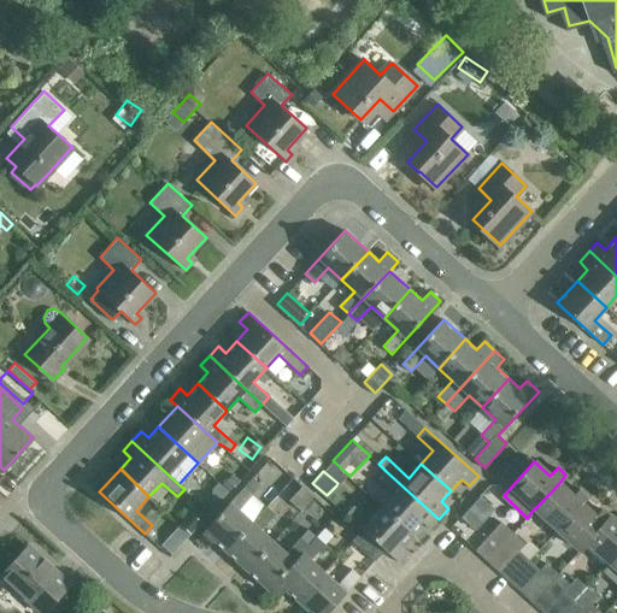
[(394,493),(382,507),(411,534),(422,522),(429,529),(439,519),(386,471),(378,478),(394,493)]
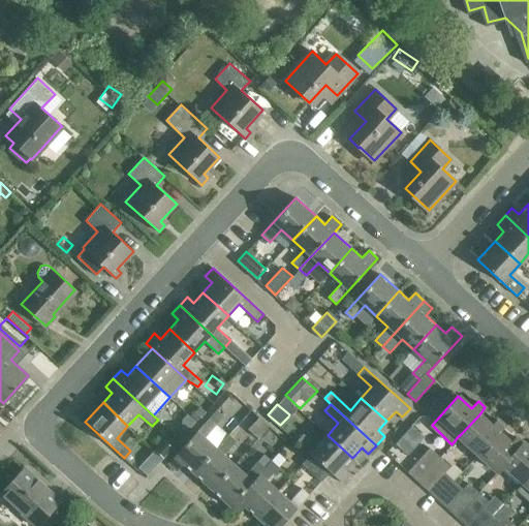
[(459,436),(477,453),(497,432),(504,425),(497,419),(491,425),(479,414),(459,436)]
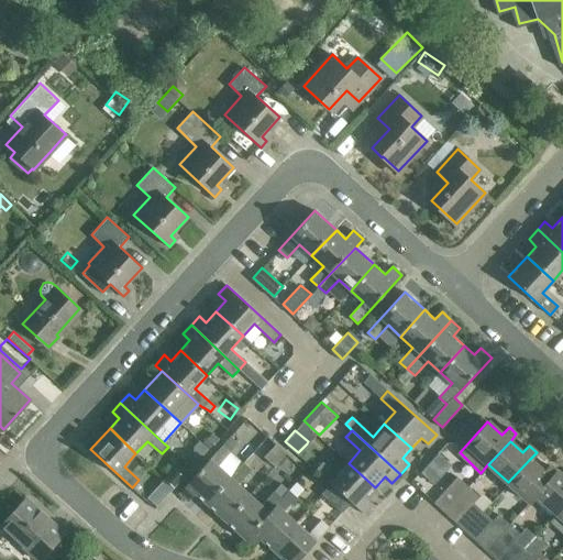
[(275,442),(264,456),(274,464),(286,452),(275,442)]
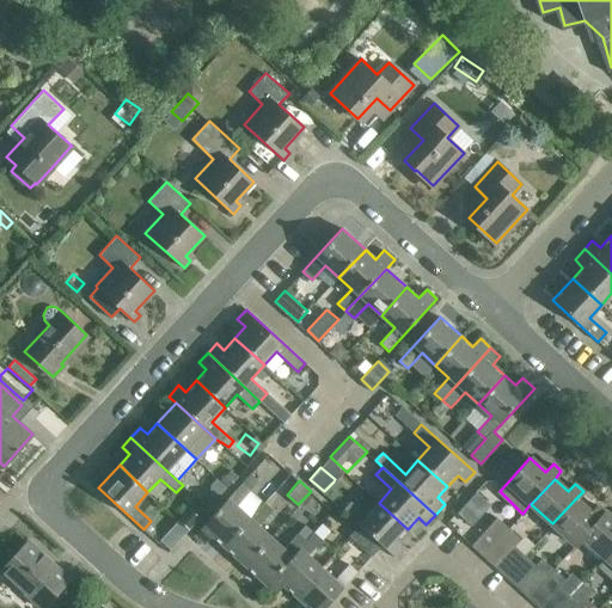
[(213,536),(225,547),(251,517),(250,517),(264,502),(251,490),(243,483),(195,535),(206,545),(213,536)]
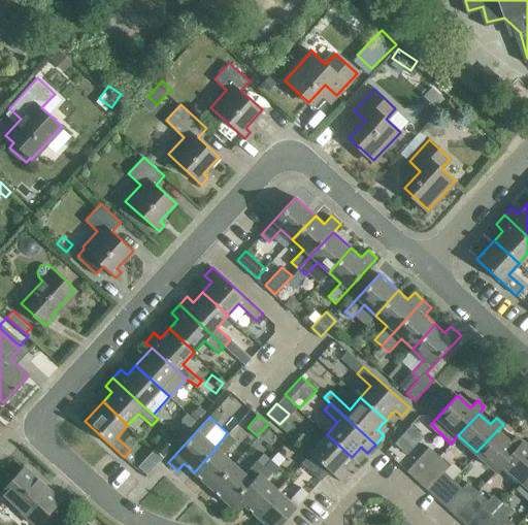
[(496,469),(502,463),(522,441),(515,434),(507,441),(496,431),(476,452),(496,469)]
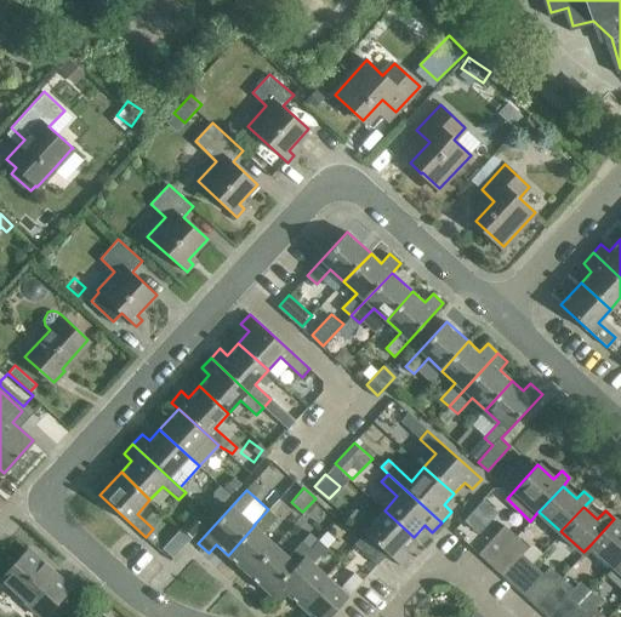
[(228,555),(250,575),(275,546),(262,533),(277,518),(268,509),(254,525),(255,525),(228,555)]
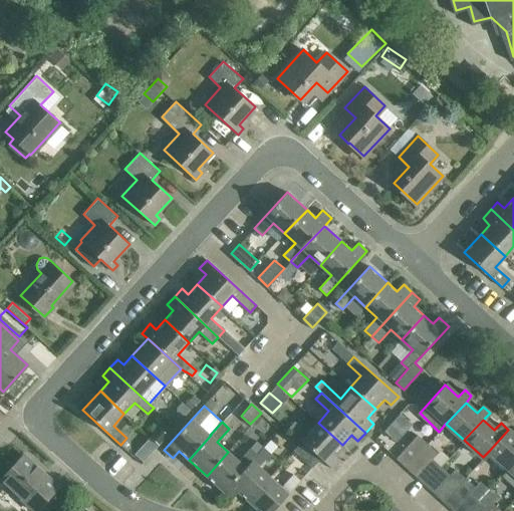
[(302,441),(320,458),(332,469),(340,460),(334,455),(342,445),(318,423),(308,434),(295,422),(288,429),(302,441)]
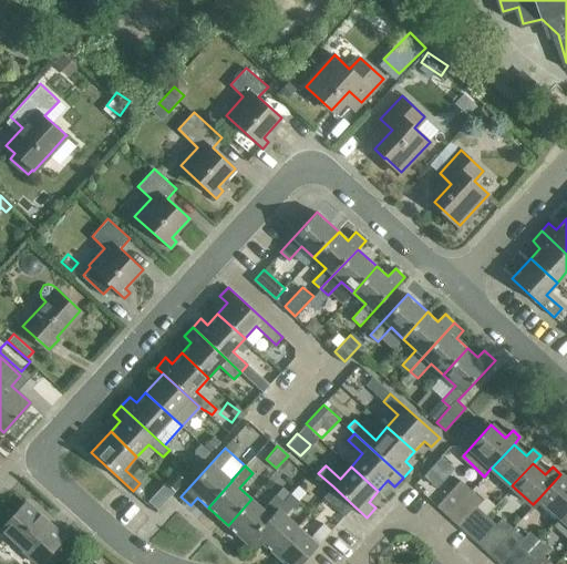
[(539,498),(560,515),(566,508),(566,479),(560,474),(539,498)]
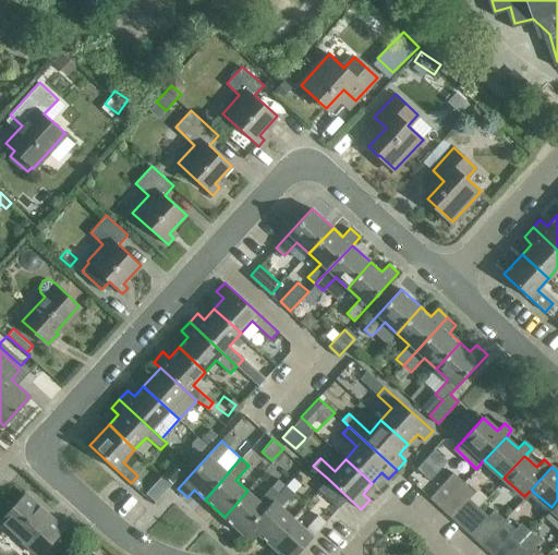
[(148,489),(160,501),(178,482),(166,471),(148,489)]
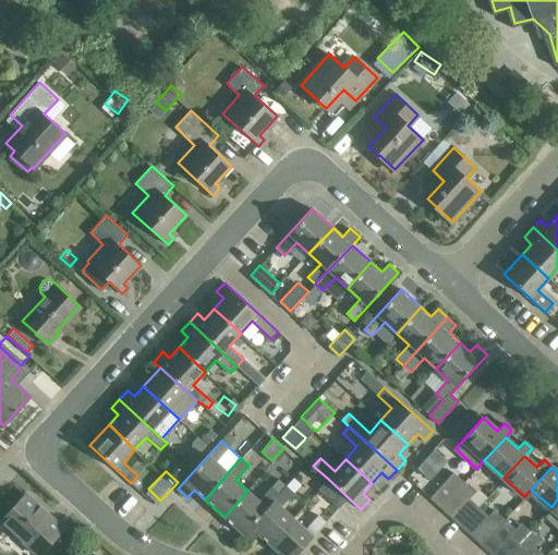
[(429,497),(440,507),(464,481),(453,471),(429,497)]
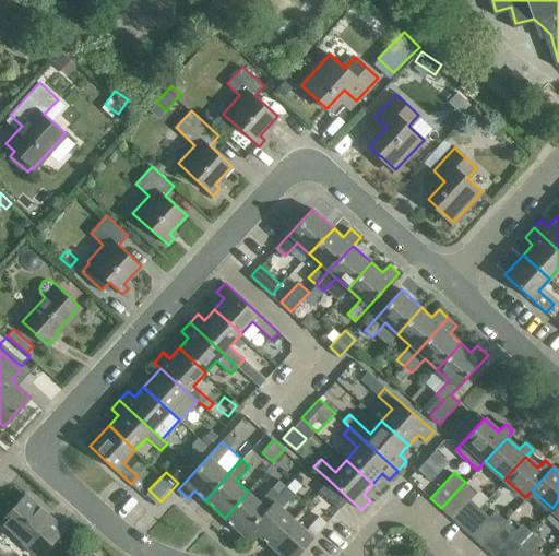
[(340,509),(348,498),(329,480),(319,491),(340,509)]
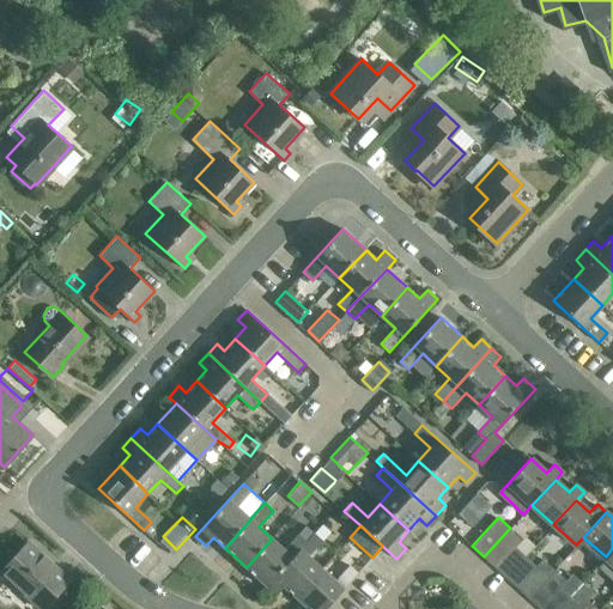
[(484,556),(496,567),(515,546),(522,540),(510,528),(484,556)]
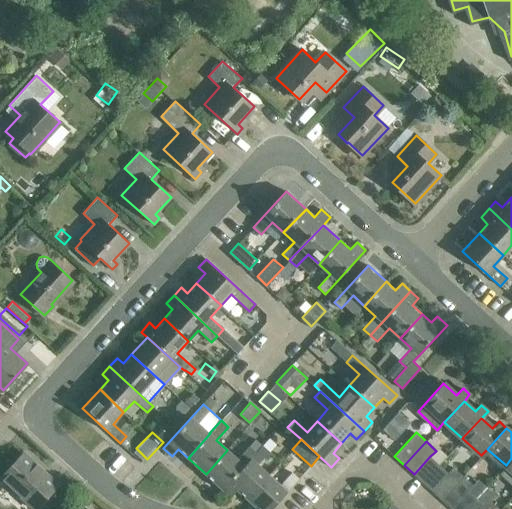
[(206,474),(224,490),(257,453),(250,446),(238,459),(227,450),(206,474)]
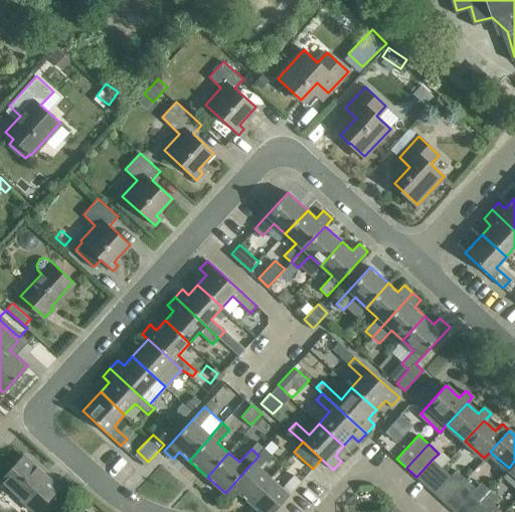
[(239,493),(249,502),(271,478),(260,468),(272,455),(265,449),(259,456),(225,493),(233,500),(239,493)]
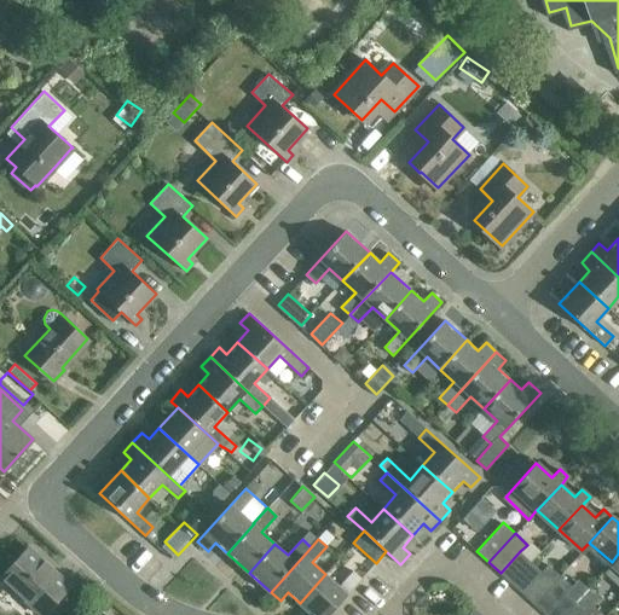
[(1,576),(42,614),(70,584),(29,546),(1,576)]
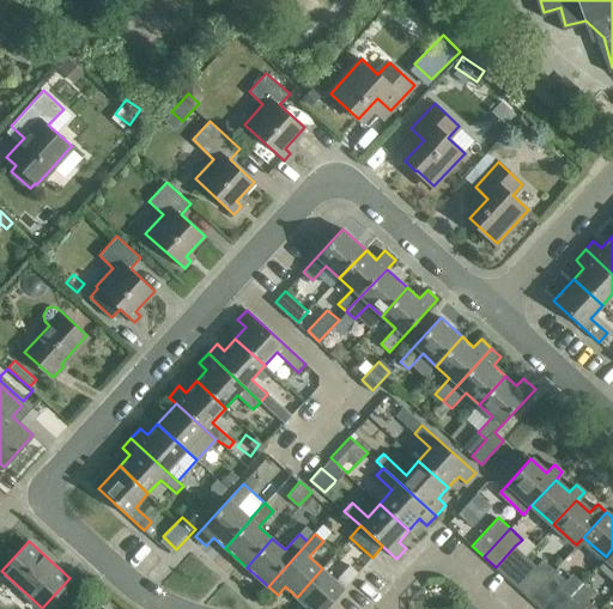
[(496,567),(507,577),(526,555),(515,546),(496,567)]
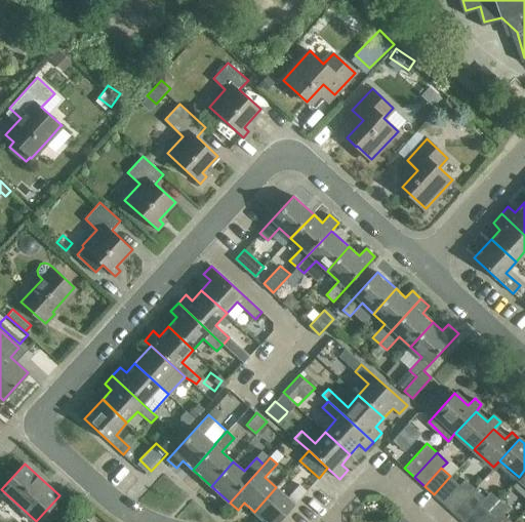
[(513,484),(524,494),(524,470),(519,477),(513,484)]
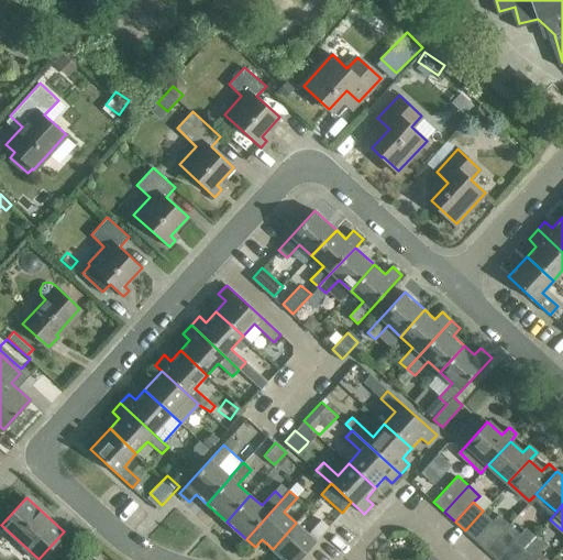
[(465,530),(475,539),(493,519),(483,511),(465,530)]
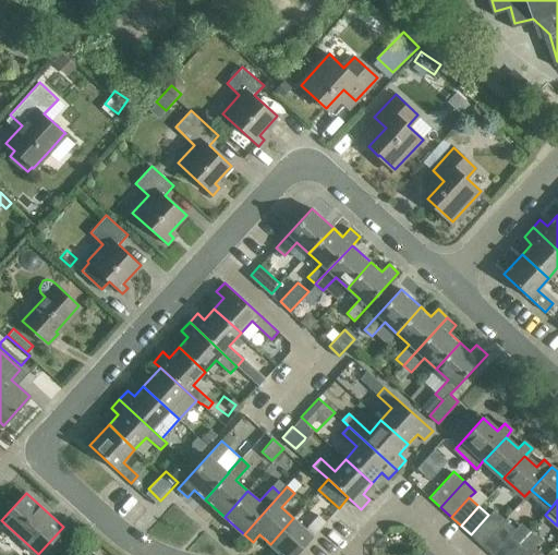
[(471,534),(481,544),(505,518),(494,508),(488,515),(471,534)]
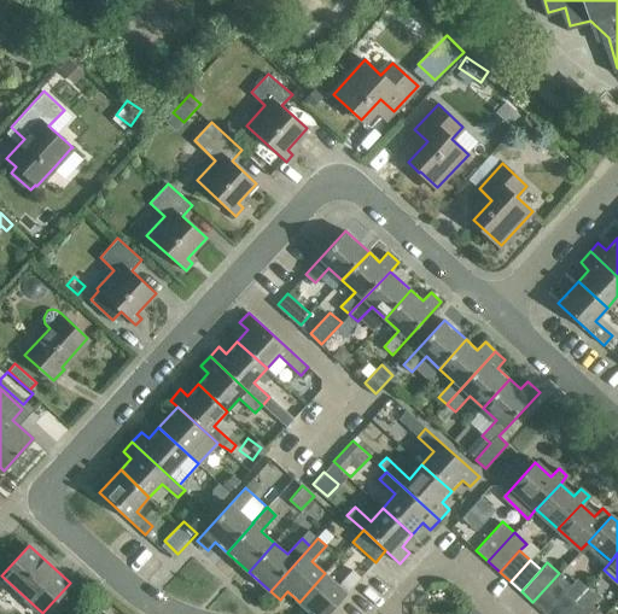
[(325,573),(299,602),(313,613),(327,613),(361,577),(353,569),(338,585),(325,573)]
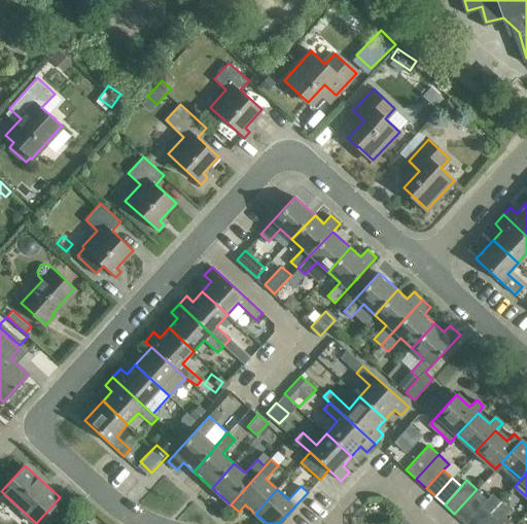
[(454,514),(464,523),(481,504),(487,498),(477,489),(454,514)]
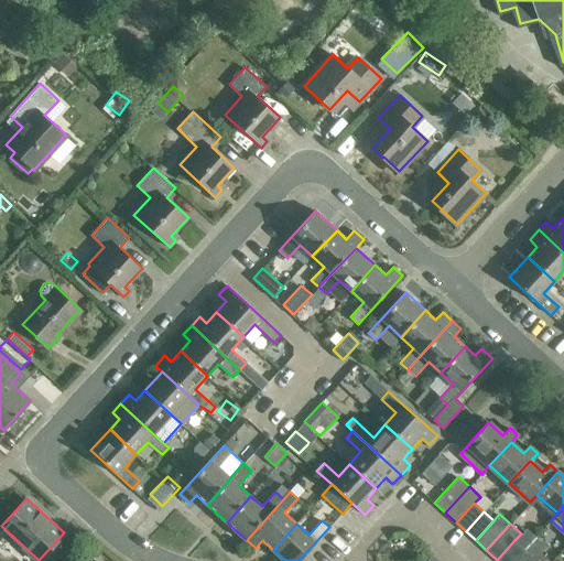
[(497,560),(498,560),(512,560),(524,549),(514,540),(497,560)]
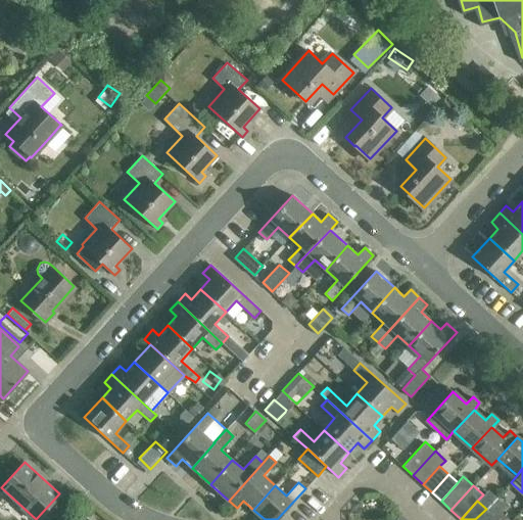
[(475,519),(492,519),(495,517),(486,509),(475,519)]
